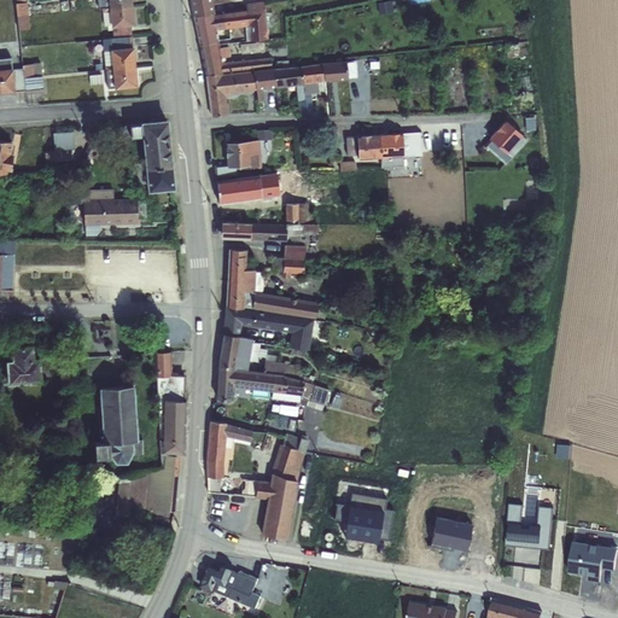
[(211,0),(188,0),(192,16),(193,16),(214,12),(213,5),(211,0)]
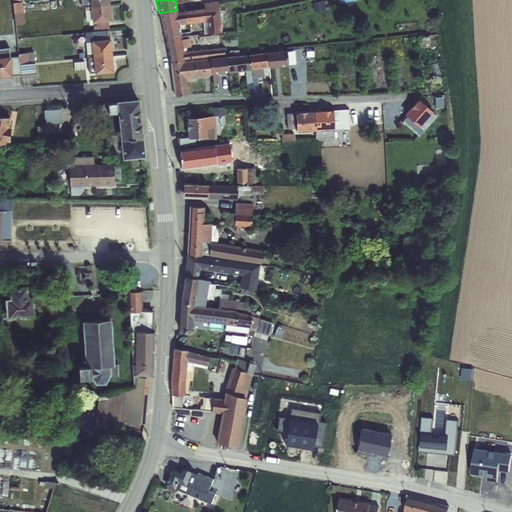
[(203,0),(202,0),(176,4),(177,10),(179,25),(180,31),(186,30),(187,29),(196,27),(196,23),(202,22),(203,28),(206,28),(206,40),(222,39),(218,0),(204,2),(203,0)]
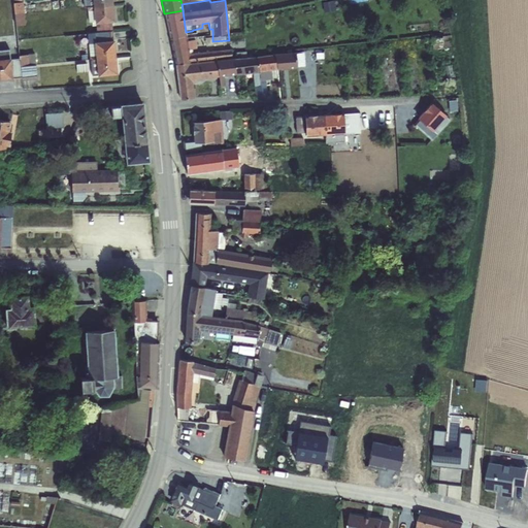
[(14,14),(24,13),(23,2),(13,2),(14,14)]
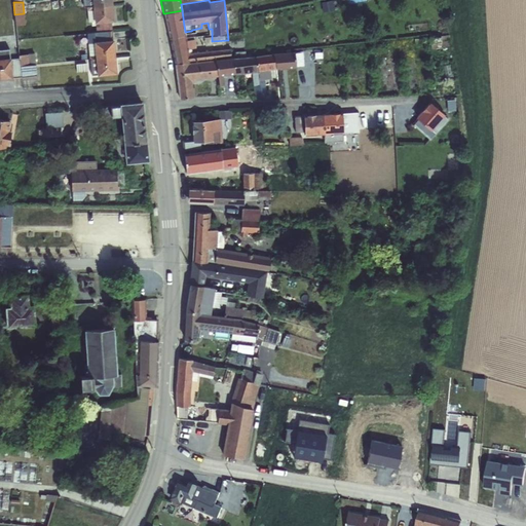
[(92,6),(86,7),(88,22),(91,22),(91,26),(96,26),(96,32),(112,31),(111,22),(114,22),(113,4),(92,6)]
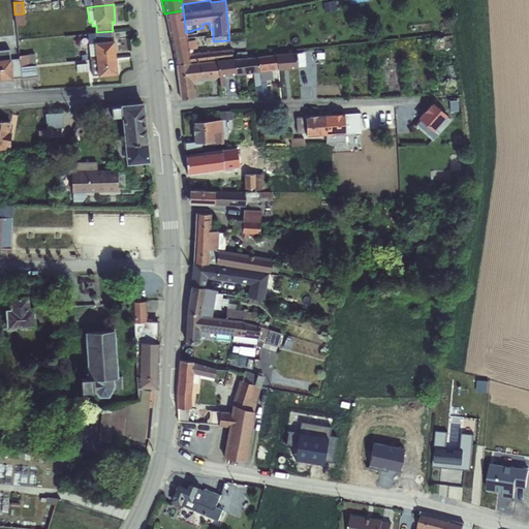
[(183,10),(165,13),(170,39),(187,37),(186,32),(185,26),(183,10)]
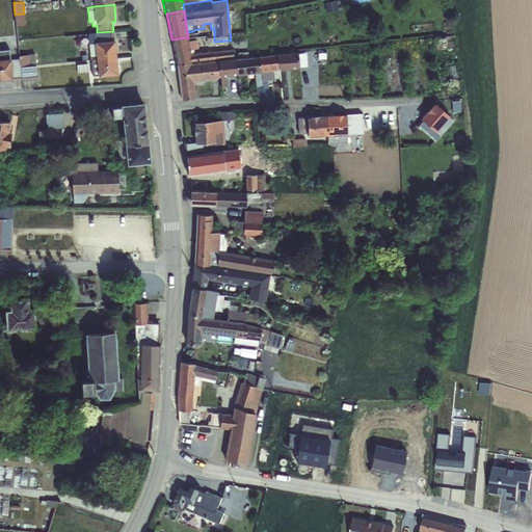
[(24,14),(15,15),(16,26),(25,25),(24,14)]
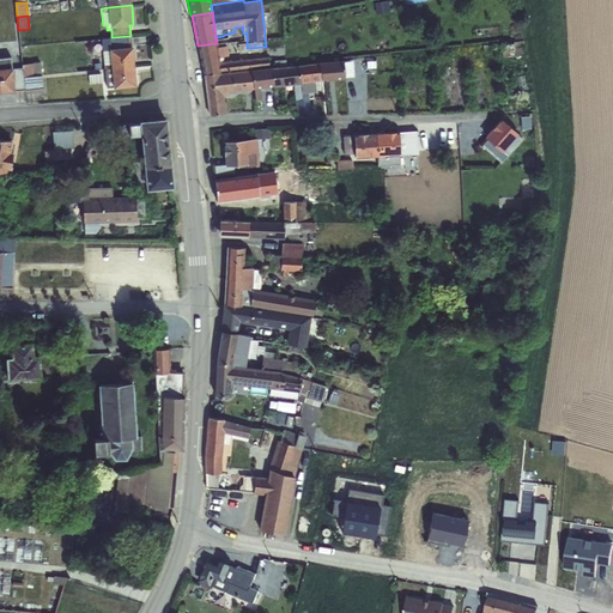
[(111,37),(101,38),(103,70),(111,68),(134,66),(132,47),(131,36),(111,37)]
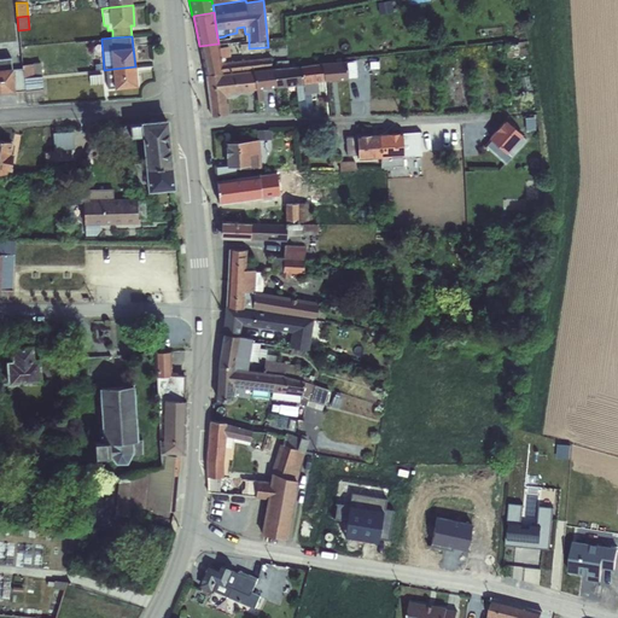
[(219,44),(199,46),(205,75),(223,74),(220,47),(219,44)]
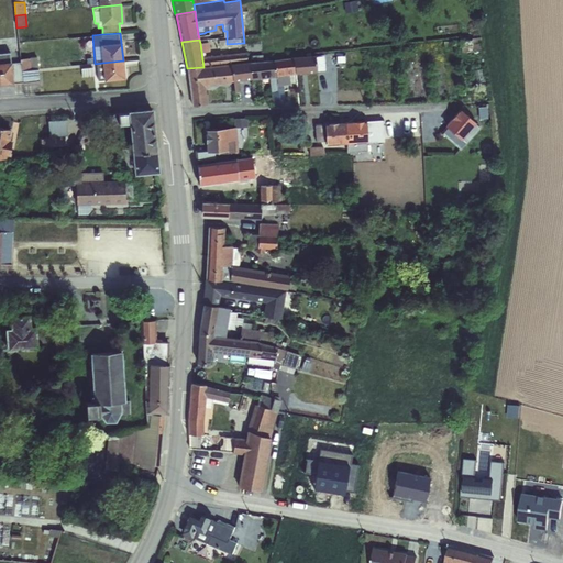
[(200,43),(203,67),(230,64),(230,65),(247,63),(246,62),(251,62),(250,53),(246,53),(206,57),(205,52),(207,52),(205,42),(200,43)]
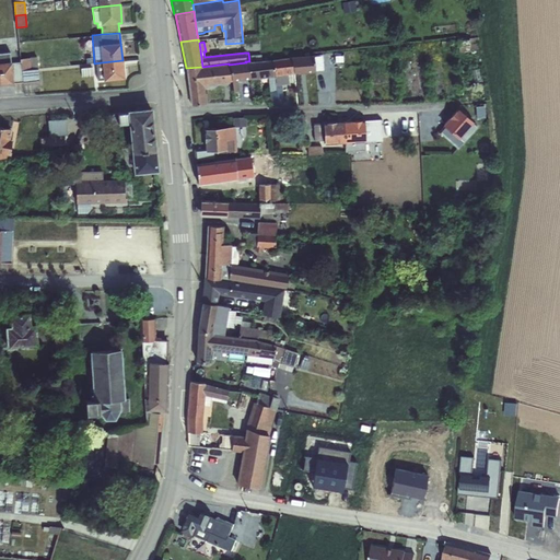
[(9,53),(0,54),(0,83),(13,83),(22,83),(21,70),(20,59),(10,60),(9,53)]
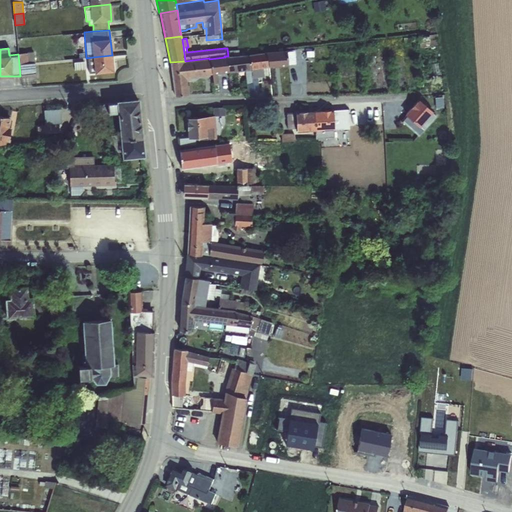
[(229,57),(227,57),(229,72),(245,70),(246,76),(245,76),(247,95),(253,94),(251,69),(249,54),(239,56),(238,50),(229,50),(229,57)]
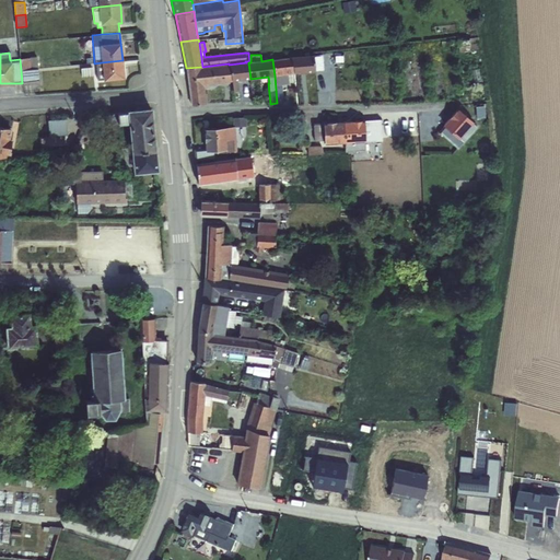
[(313,55),(292,58),(294,73),(315,71),(322,70),(319,55),(313,55)]
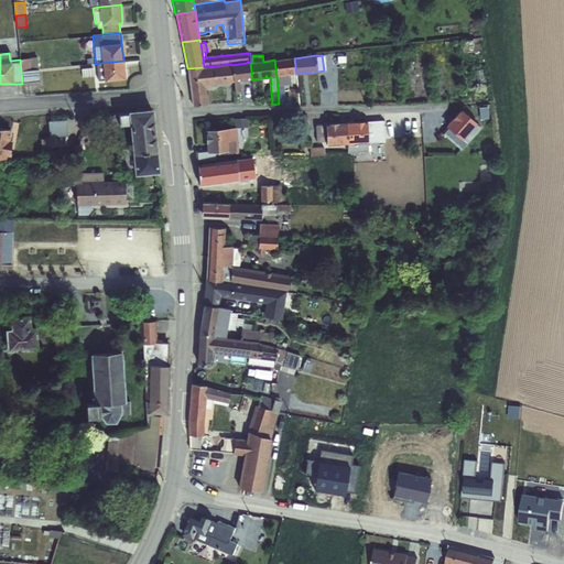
[(20,60),(21,71),(38,69),(36,57),(20,60)]
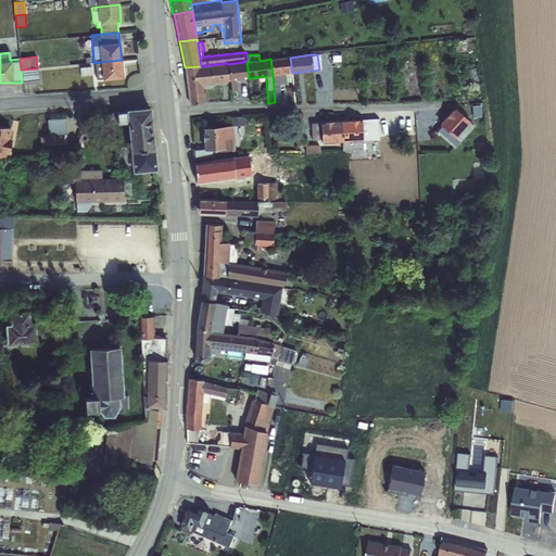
[(290,58),(270,59),(273,75),(275,102),(281,101),(279,85),(287,84),(286,74),(292,73),(290,58)]
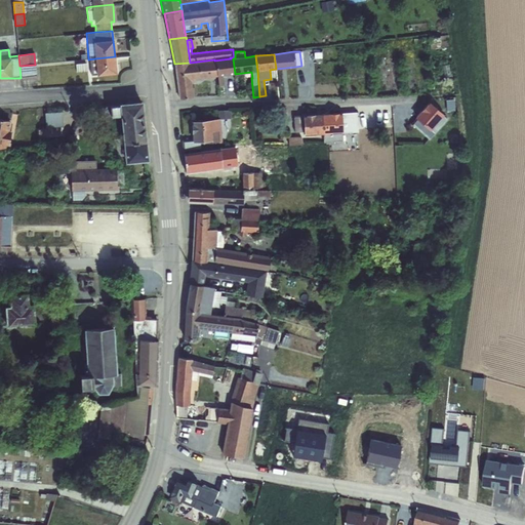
[(95,58),(88,59),(89,63),(90,74),(96,74),(96,76),(117,74),(115,56),(95,58)]
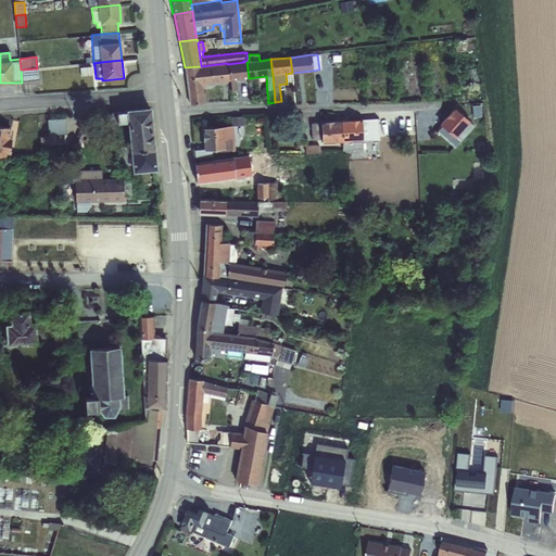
[(244,62),(227,64),(230,80),(231,91),(237,90),(236,80),(249,78),(247,62),(244,62)]
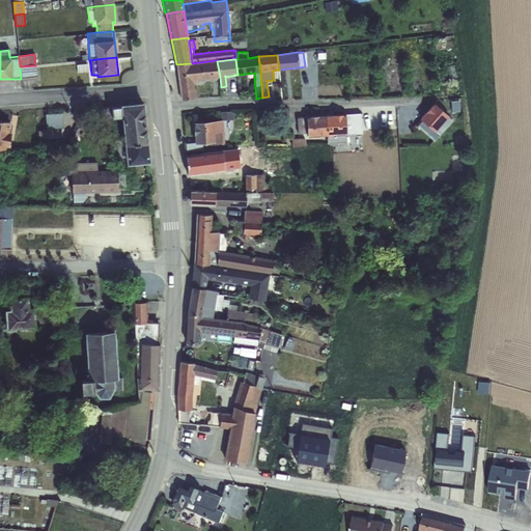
[(192,63),(176,64),(180,100),(195,99),(194,83),(197,83),(196,80),(220,77),(217,61),(217,60),(192,63)]
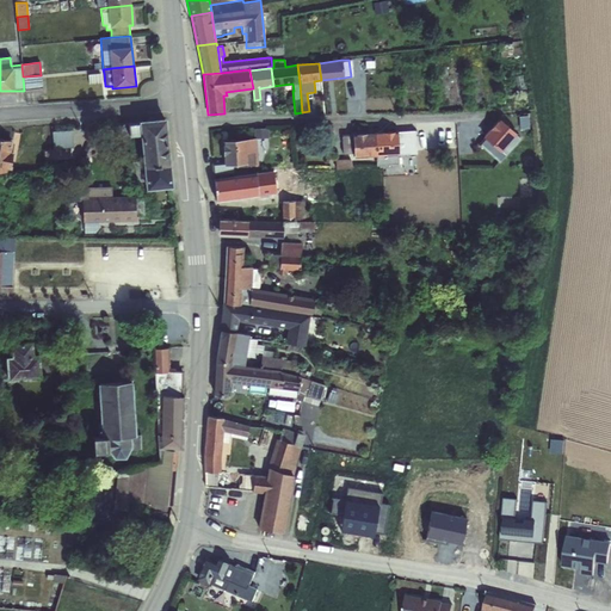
[(23,76),(24,91),(25,93),(43,91),(41,75),(23,76)]
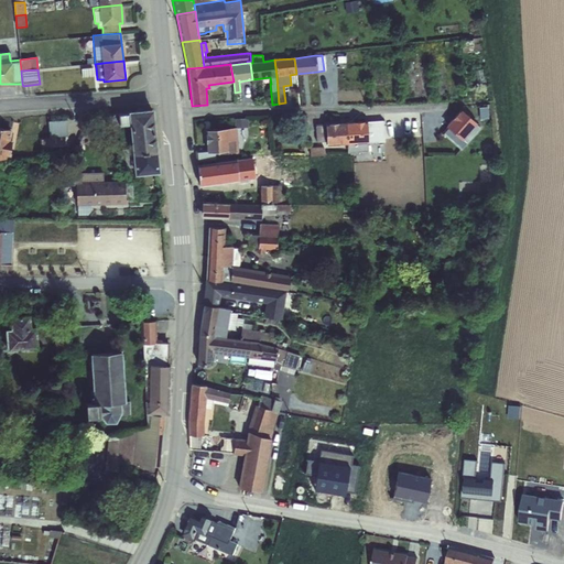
[(487,105),(478,106),(479,117),(489,116),(487,105)]
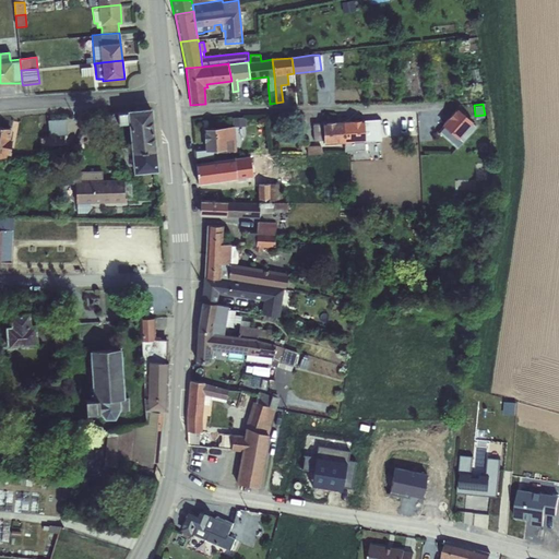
[(127,111),(128,123),(131,152),(156,152),(151,108),(127,110),(127,111)]
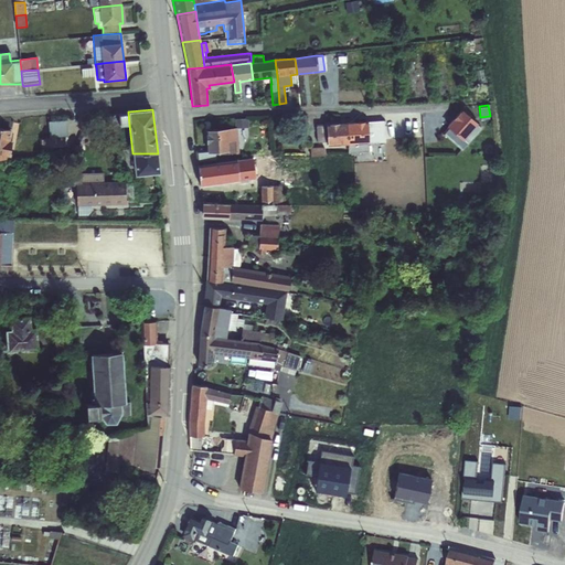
[(448,126),(441,134),(461,150),(468,142),(470,145),(482,129),(477,125),(478,124),(461,109),(447,125),(448,126)]
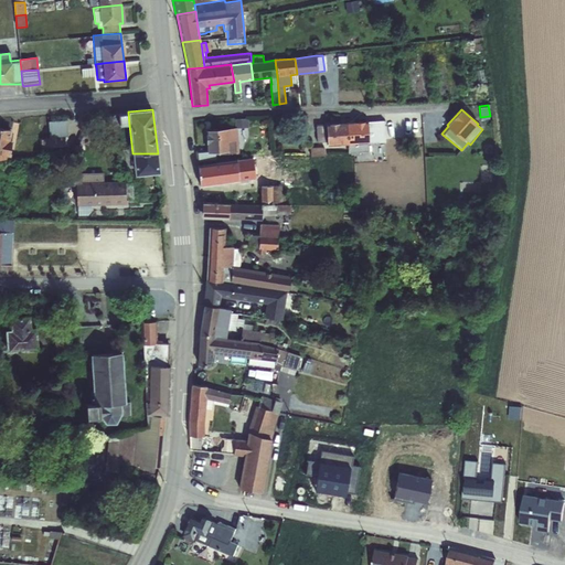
[(113,125),(115,125),(129,125),(128,113),(112,115),(113,125)]
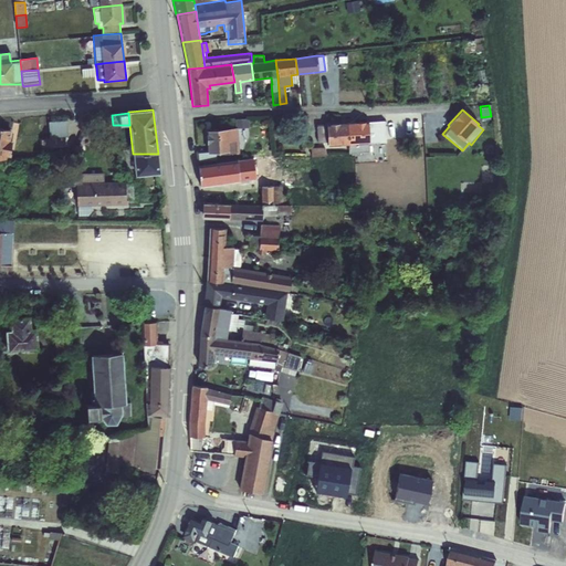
[(113,125),(112,115),(107,116),(109,138),(116,137),(115,125),(113,125)]
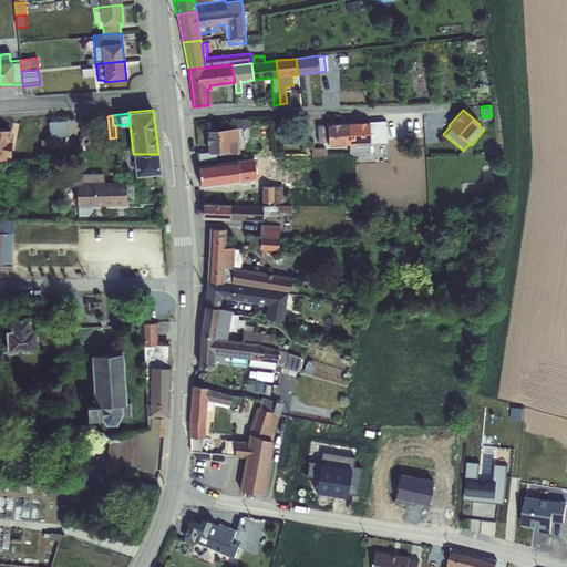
[(235,129),(237,129),(249,127),(249,119),(235,119),(235,129)]
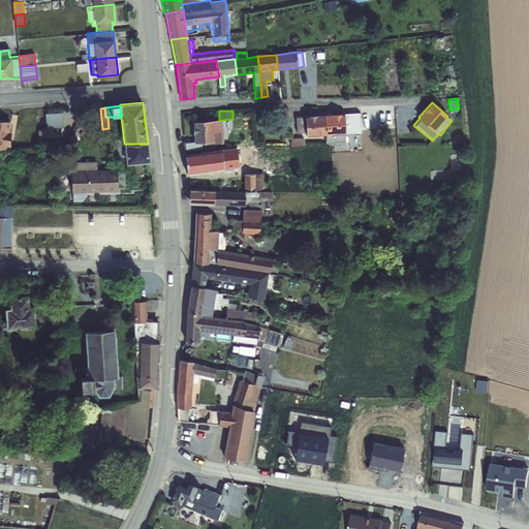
[(343,113),(345,131),(361,130),(359,112),(343,113)]
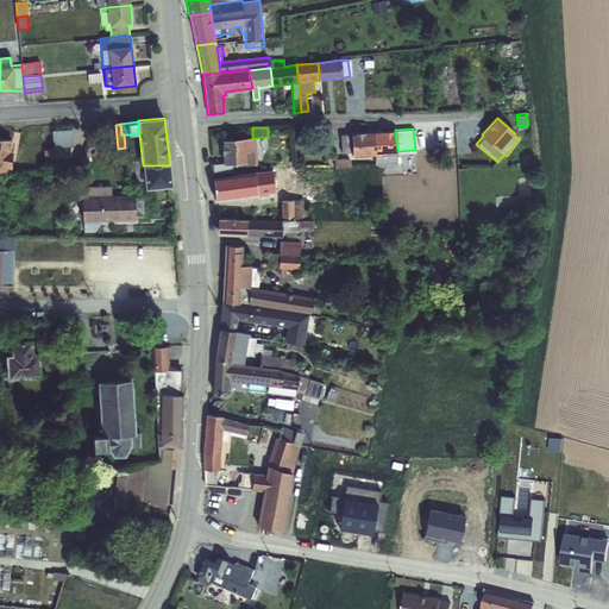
[(63,148),(69,148),(74,146),(73,130),(62,133),(63,148)]
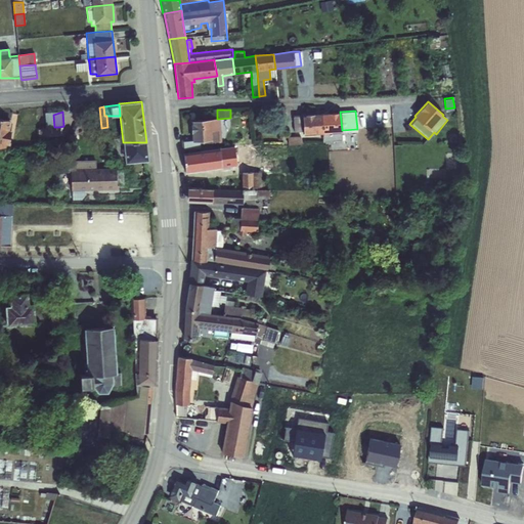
[(340,112),(321,114),(322,134),(322,141),(342,140),(341,133),(342,133),(342,130),(340,112)]
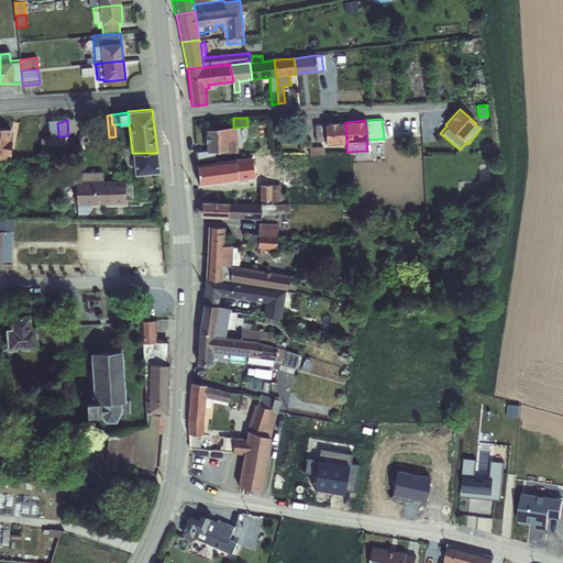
[(324,124),(315,125),(316,142),(326,141),(326,145),(346,144),(345,122),(324,123),(324,124)]
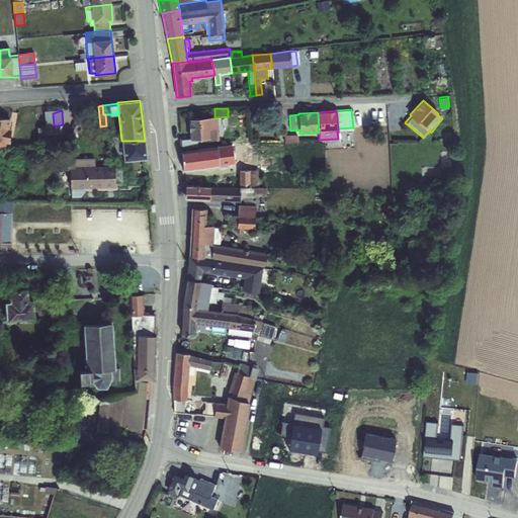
[(46,127),(46,136),(60,135),(59,125),(54,125),(53,113),(45,113),(46,127)]
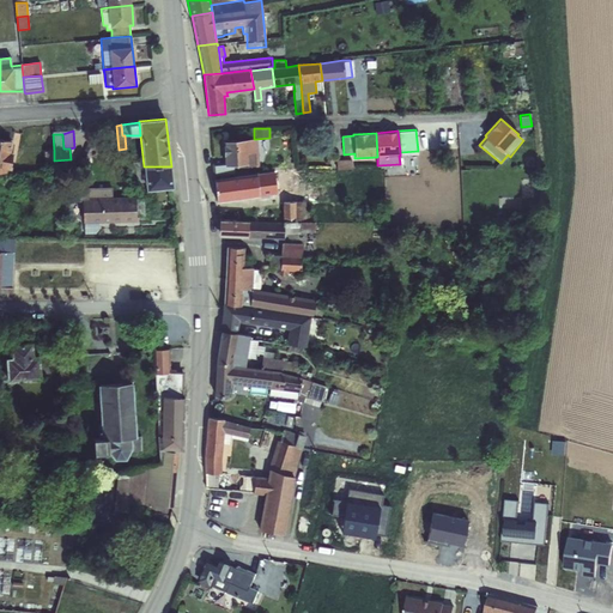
[(0,138),(0,173),(7,173),(7,170),(10,170),(13,153),(10,152),(12,140),(0,138)]
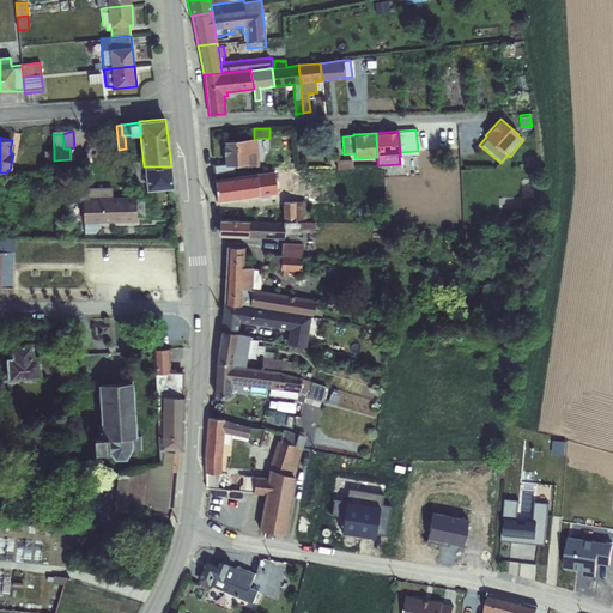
[(224,163),(212,163),(213,176),(234,174),(248,175),(248,167),(259,167),(256,139),(254,139),(224,141),(224,163)]
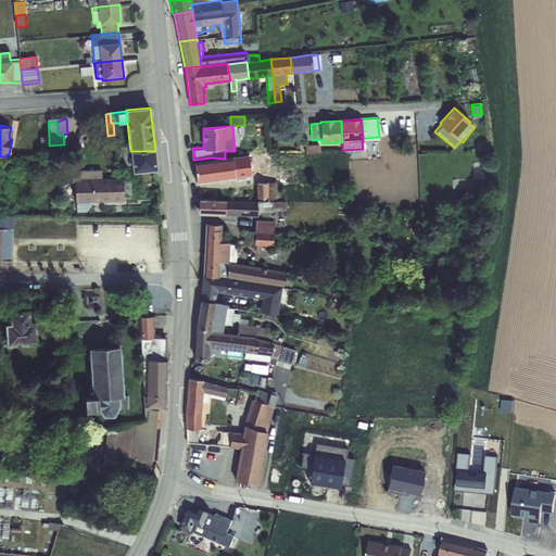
[(49,146),(49,137),(40,137),(41,156),(50,155),(49,146)]
